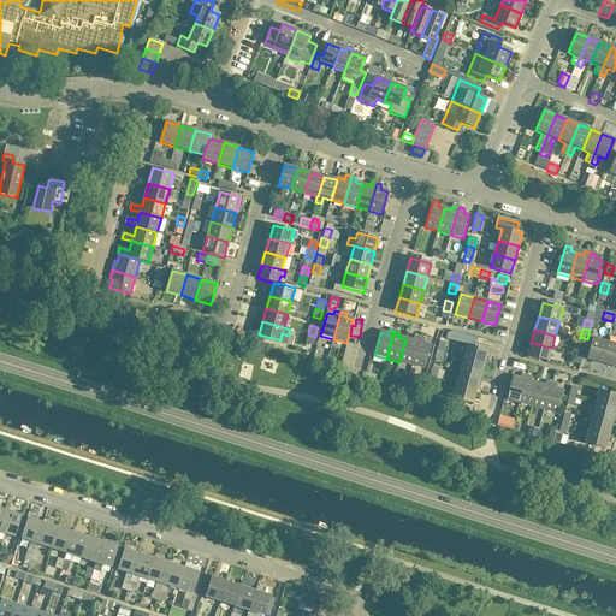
[(466,336),(452,332),(448,333),(445,339),(463,344),(466,336)]
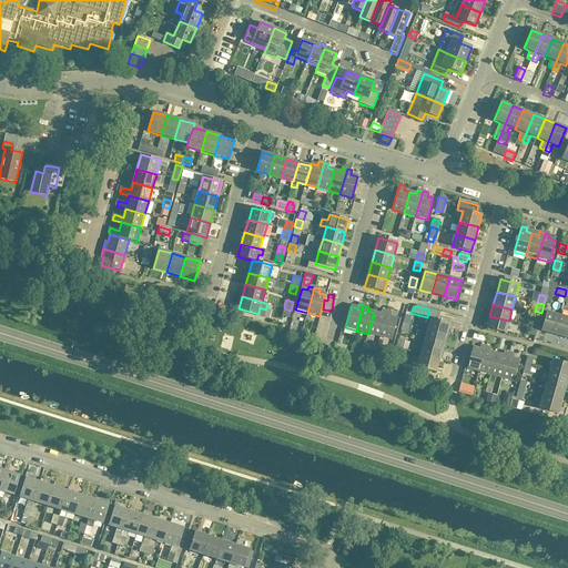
[(291,311),(284,308),(282,316),(288,318),(291,311)]
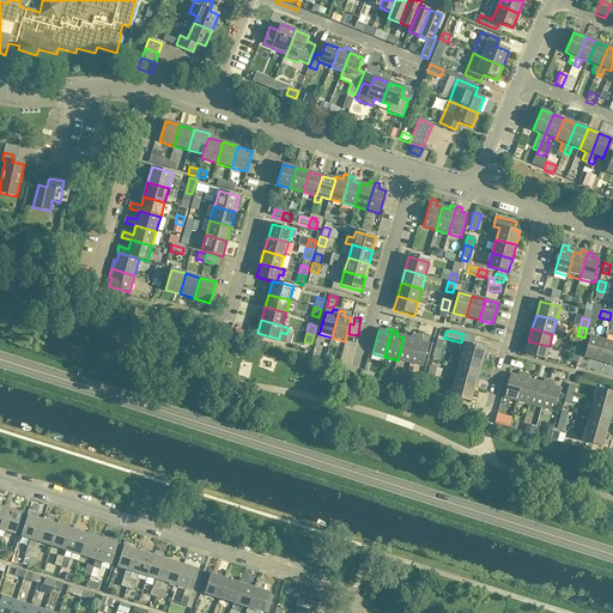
[(404,338),(398,360),(410,364),(417,337),(412,335),(411,339),(404,338)]
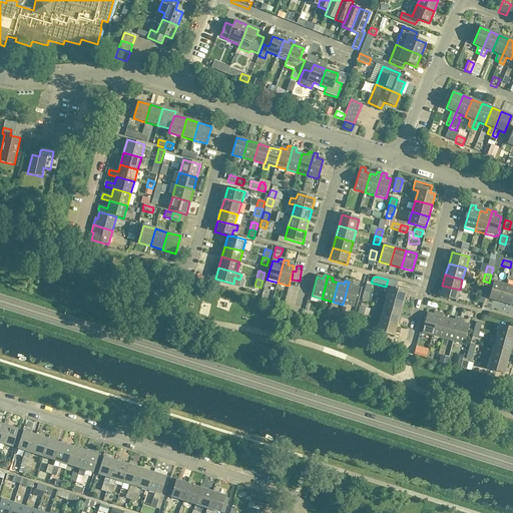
[(349,282),(343,305),(354,308),(359,289),(353,287),(354,283),(349,282)]
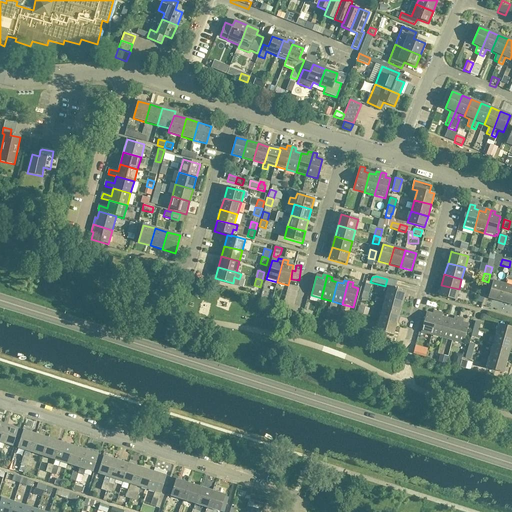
[(499,302),(504,284),(493,281),(488,299),(499,302)]
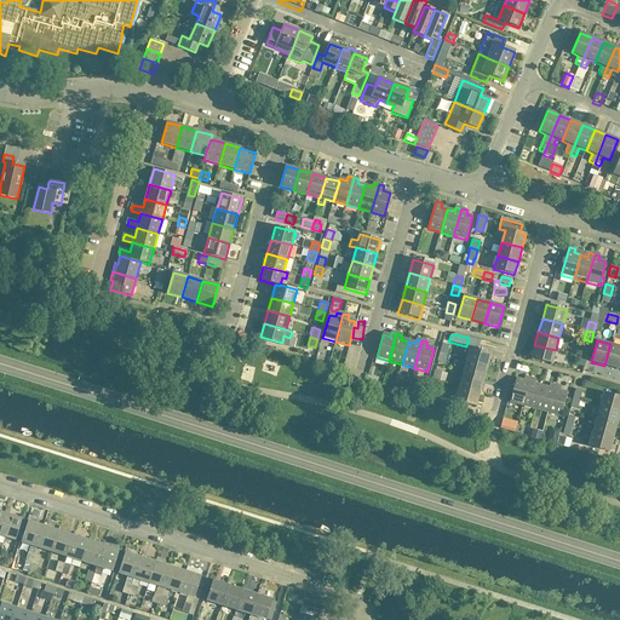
[(438,354),(446,355),(448,345),(441,344),(438,354)]
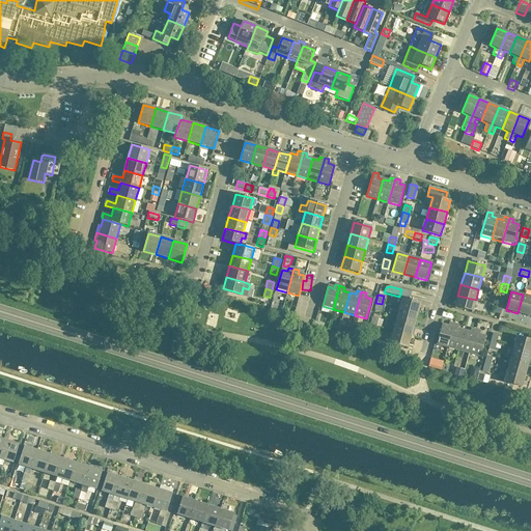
[(529,316),(530,309),(530,297),(523,295),(518,313),(529,316)]
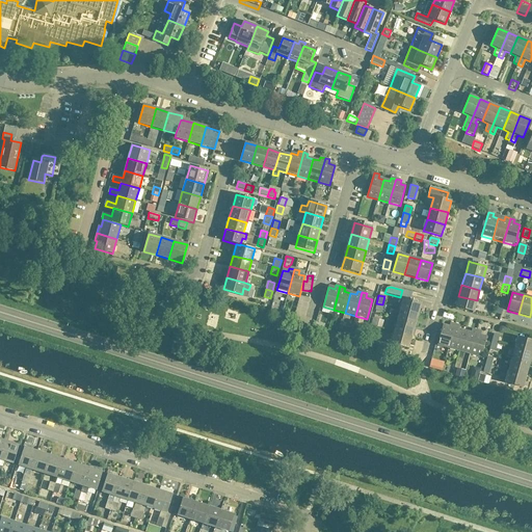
[(477,300),(458,296),(455,308),(473,313),(477,300)]
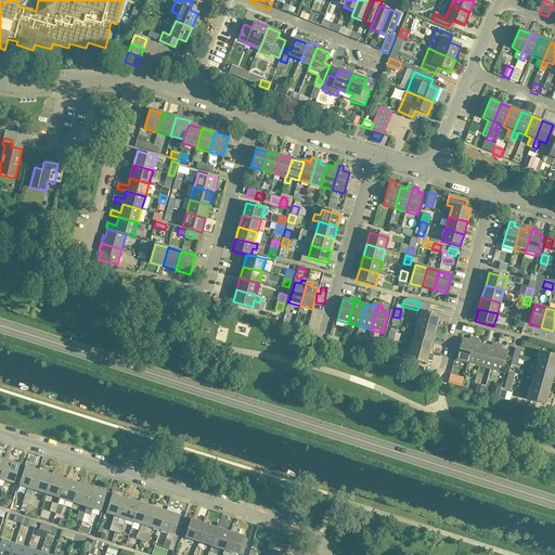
[(309,328),(319,330),(321,311),(311,310),(309,328)]
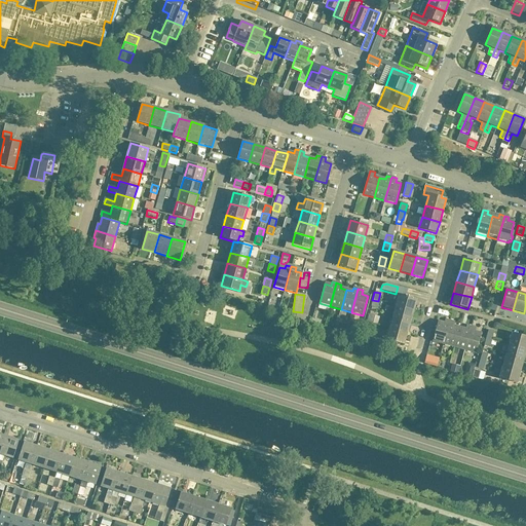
[(396,306),(413,311),(416,300),(399,295),(396,306)]
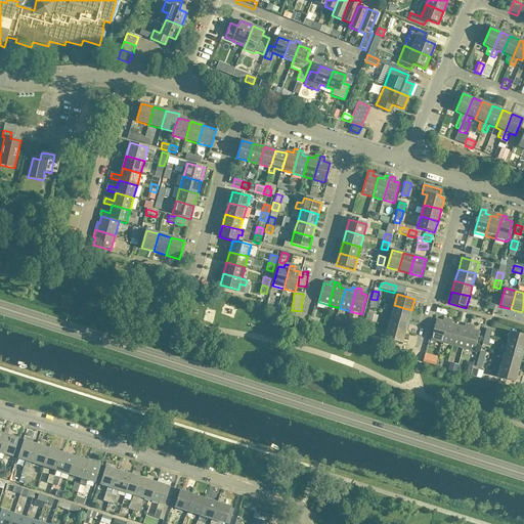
[(491,294),(489,302),(495,304),(497,296),(491,294)]
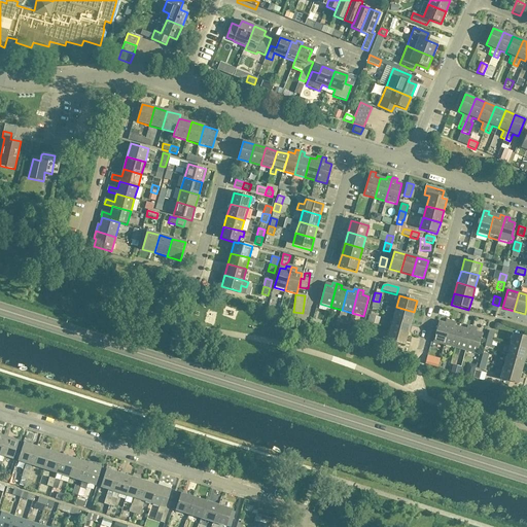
[(379,302),(373,301),(371,308),(377,310),(379,302)]
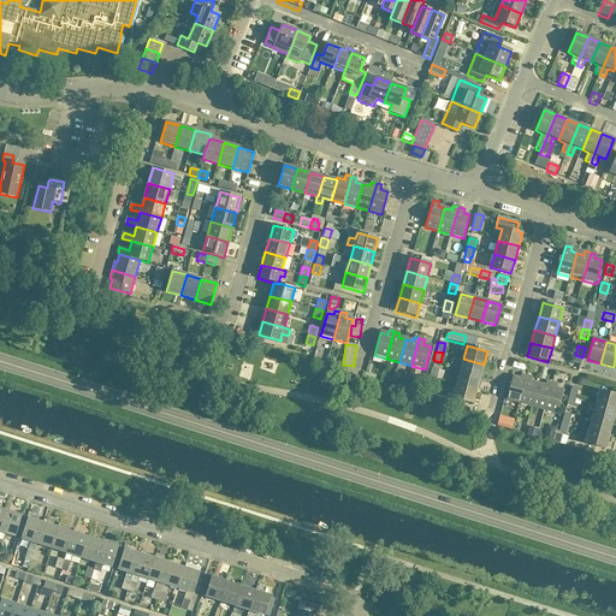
[(573,363),(580,366),(582,357),(575,355),(573,363)]
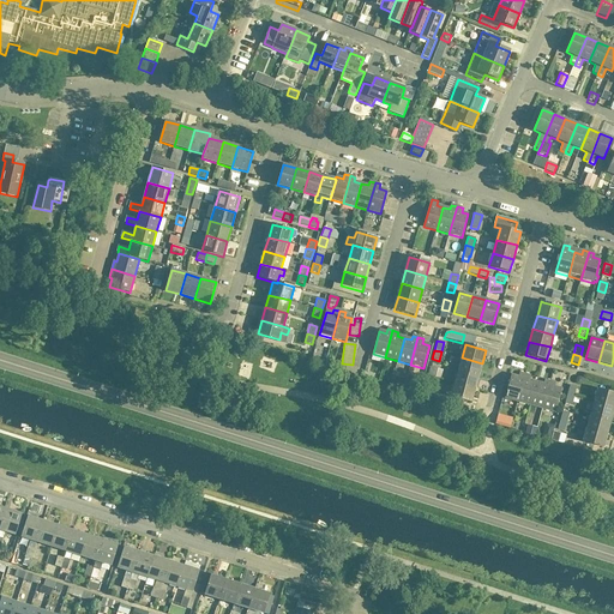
[(441,355),(439,363),(452,367),(453,359),(441,355)]
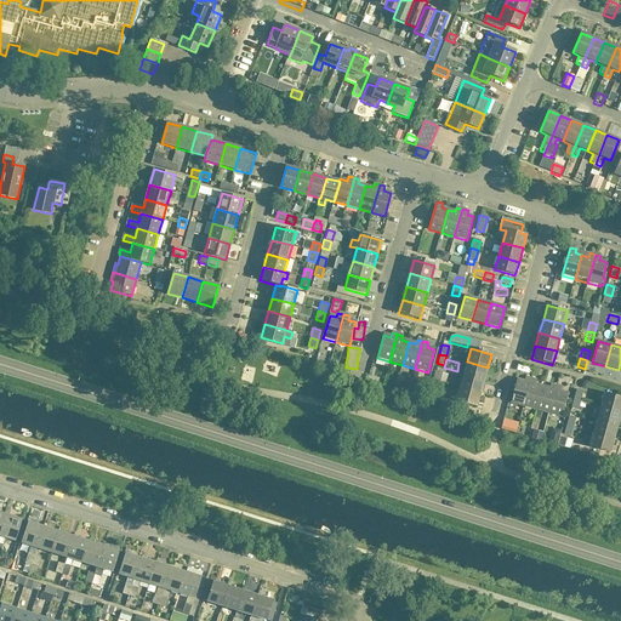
[(488,368),(467,362),(463,375),(484,381),(488,368)]
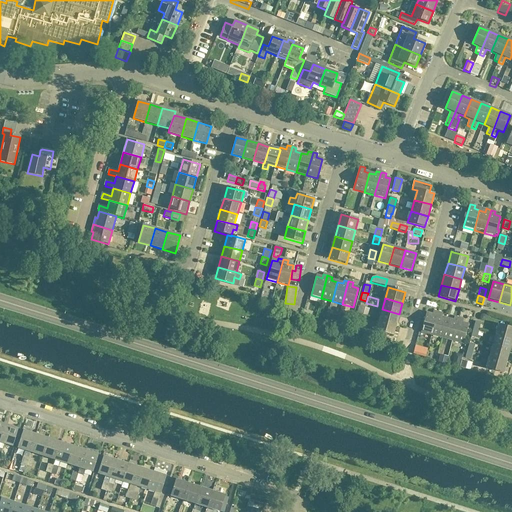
[(272,300),(271,303),(270,308),(269,310),(277,312),(279,305),(280,302),(272,300)]
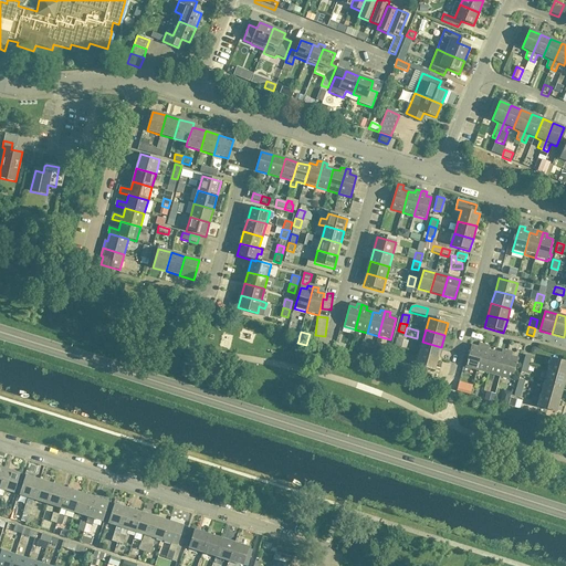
[(394,346),(400,348),(402,339),(396,338),(394,346)]
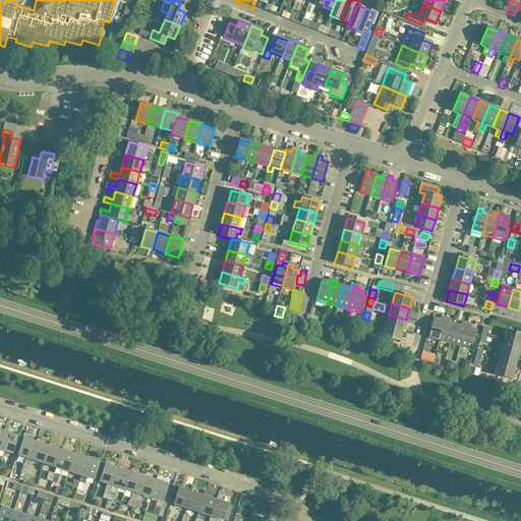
[(386,326),(403,331),(406,320),(389,314),(386,326)]
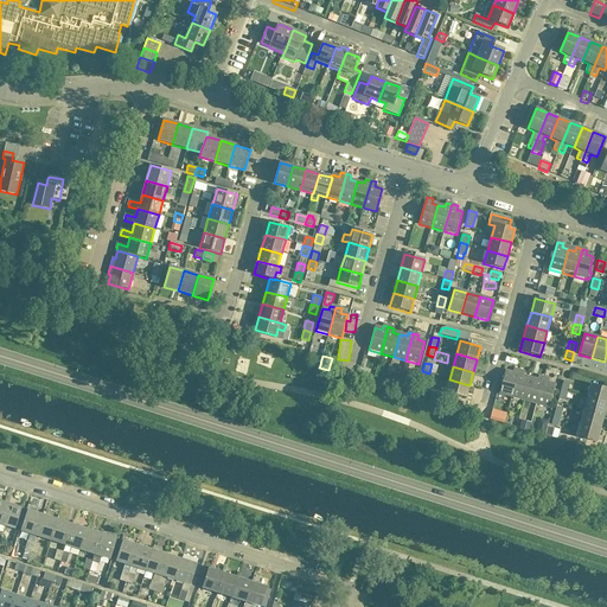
[(511,397),(518,371),(513,369),(512,374),(505,371),(498,394),(511,397)]
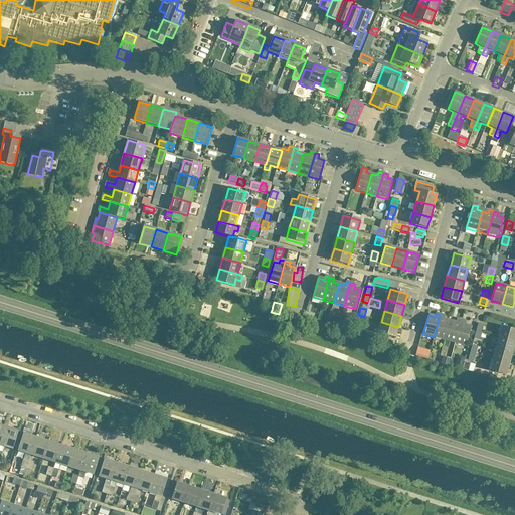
[(364,317),(358,315),(356,323),(362,325),(364,317)]
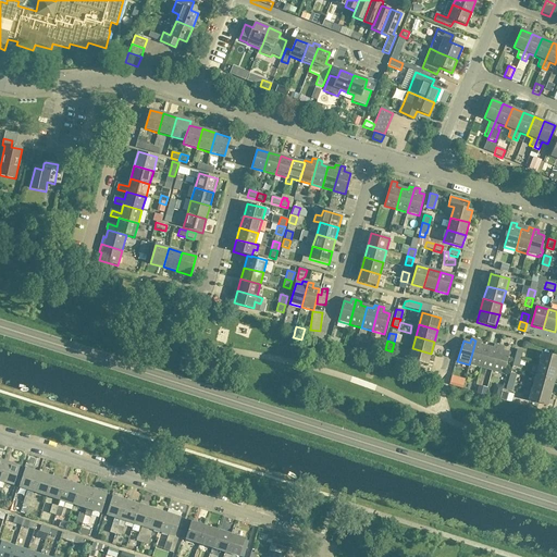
[(475,341),(469,364),(480,368),(486,347),(480,345),(481,342),(475,341)]
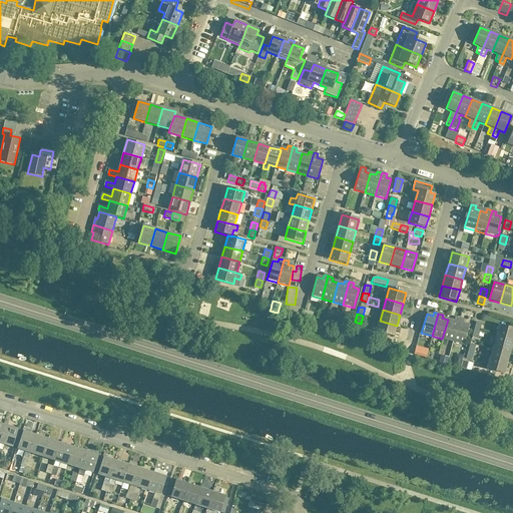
[(448,320),(442,339),(453,342),(459,319),(455,318),(454,321),(448,320)]
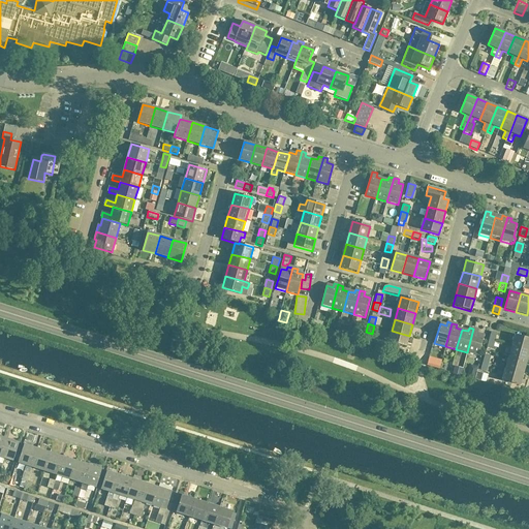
[(473,329),(467,352),(477,355),(484,336),(477,334),(478,331),(473,329)]
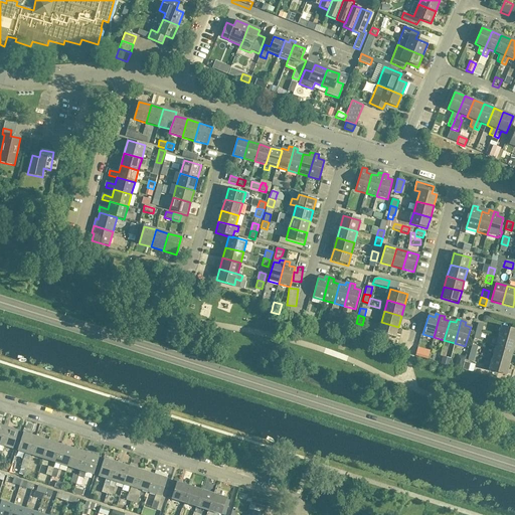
[(398,327),(381,322),(378,333),(394,338),(398,327)]
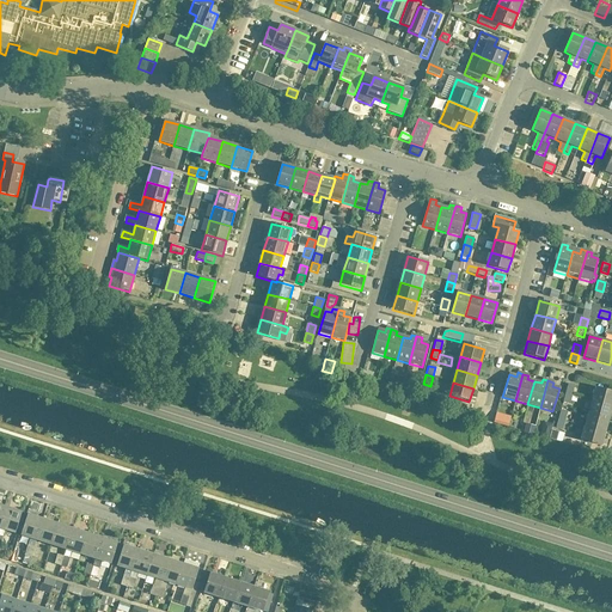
[(564,393),(571,396),(575,386),(568,384),(564,393)]
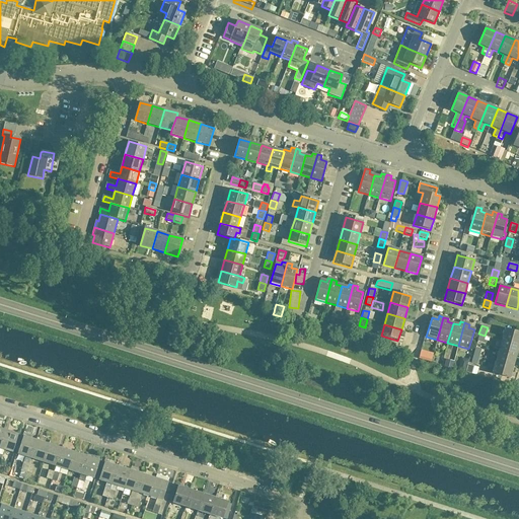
[(502,340),(518,345),(518,332),(505,328),(502,340)]
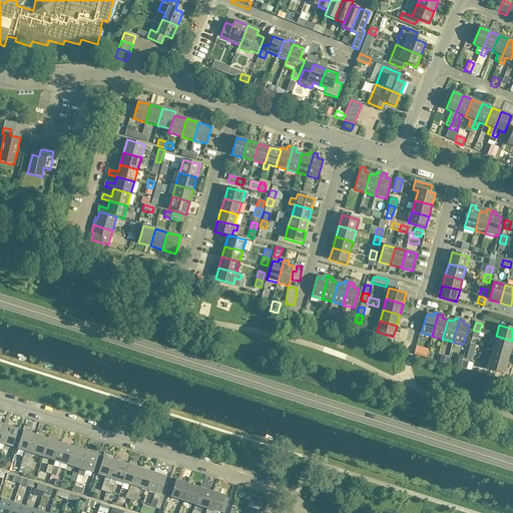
[(512,341),(496,336),(493,348),(510,352),(512,341)]
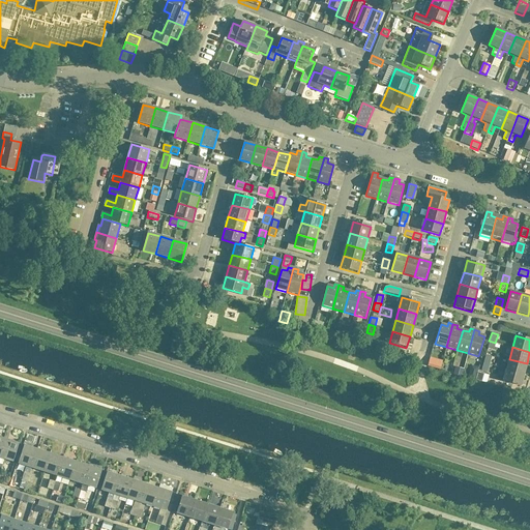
[(492,357),(484,355),(482,363),(489,365),(492,357)]
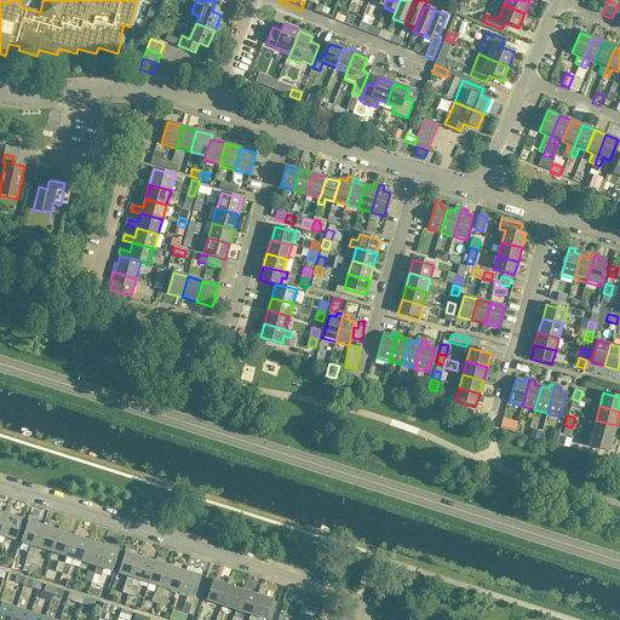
[(616,425),(596,420),(592,432),(613,438),(616,425)]
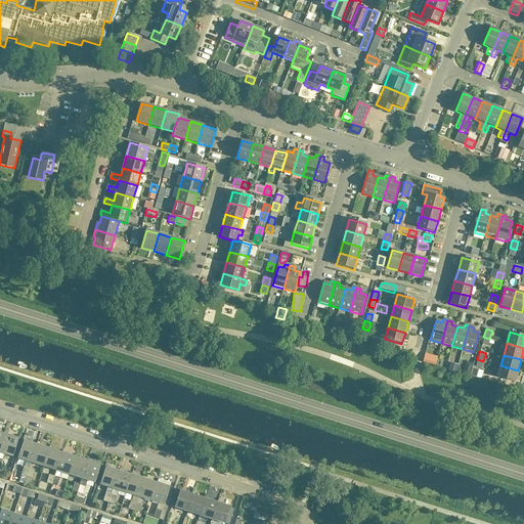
[(430,357),(428,364),(436,367),(439,361),(430,357)]
